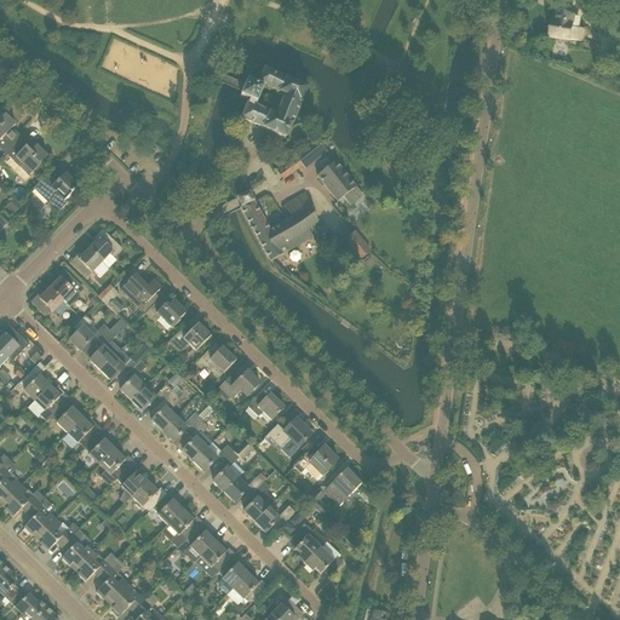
[(601,17),(619,26),(619,10),(619,12),(607,6),(601,17)]
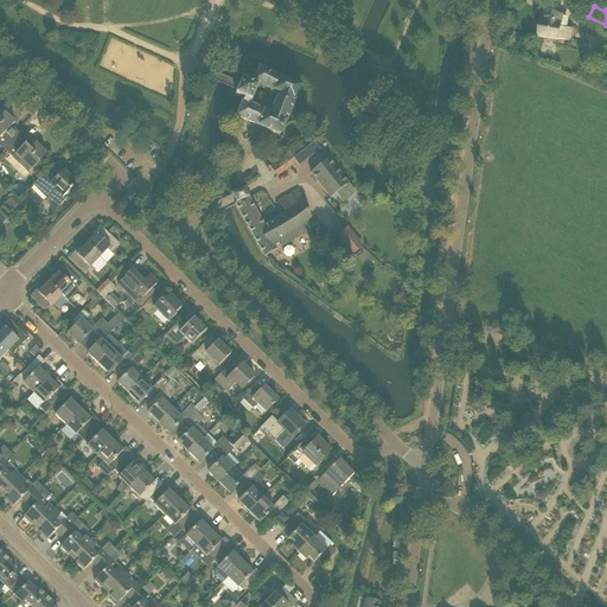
[(538,37),(564,40),(570,40),(572,30),(567,29),(568,18),(562,17),(562,16),(545,13),(544,23),(542,21),(541,25),(540,25),(538,32),(540,33),(538,37)]
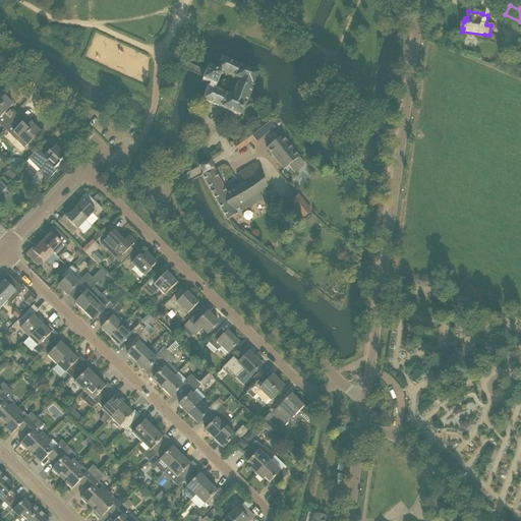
[(205,74),(204,77),(201,81),(210,84),(203,100),(239,116),(258,74),(222,58),(216,71),(208,67),(206,71),(205,74)]
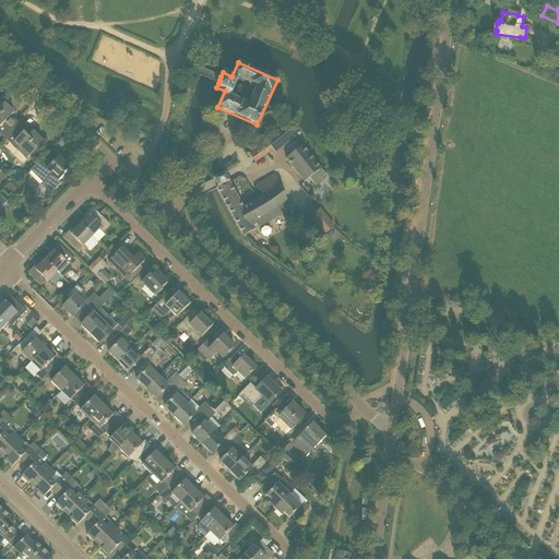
[(10,128),(13,123),(9,118),(14,113),(4,104),(0,107),(0,133),(1,135),(9,127),(10,128)]
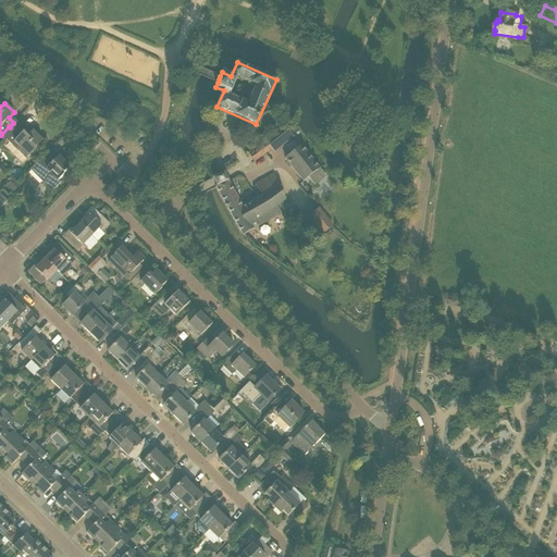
[(295,137),(287,127),(275,136),(283,146),(295,137)]
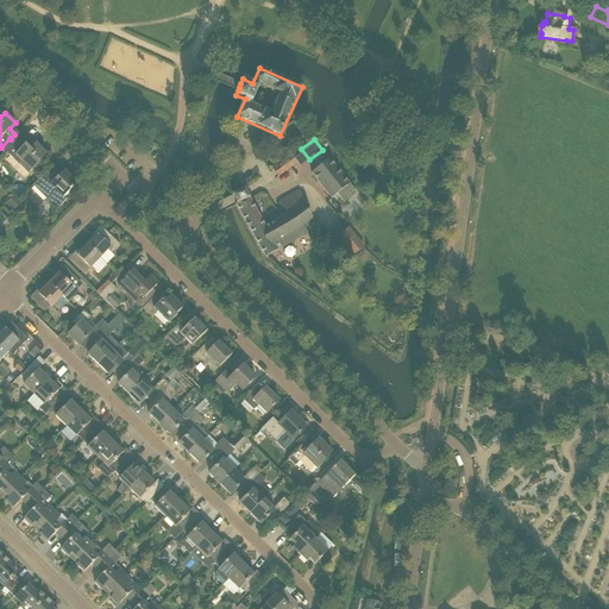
[(18,142),(13,145),(7,152),(22,167),(25,164),(32,171),(41,162),(39,162),(46,154),(36,143),(30,149),(25,144),(23,146),(18,142)]
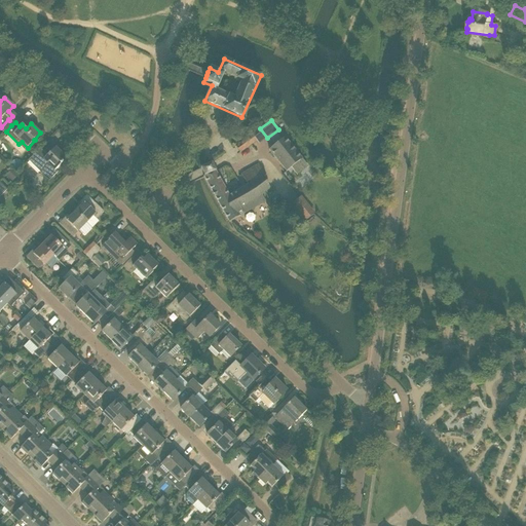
[(235,148),(239,153),(257,141),(252,135),(235,148)]
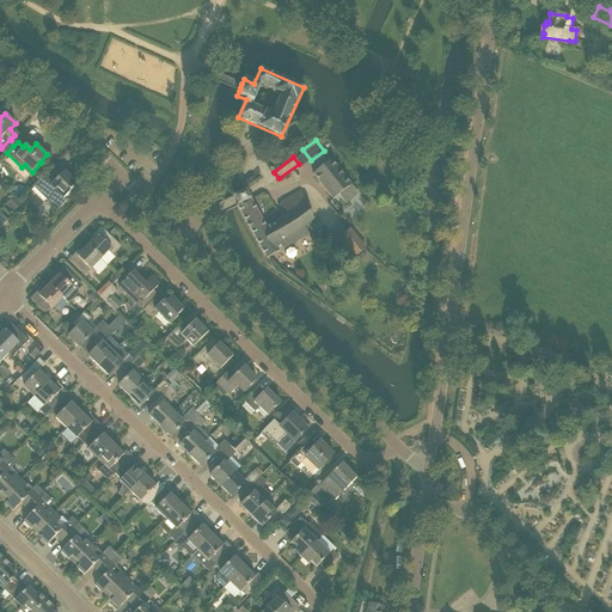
[(313,175),(334,200),(352,185),(331,160),(313,175)]
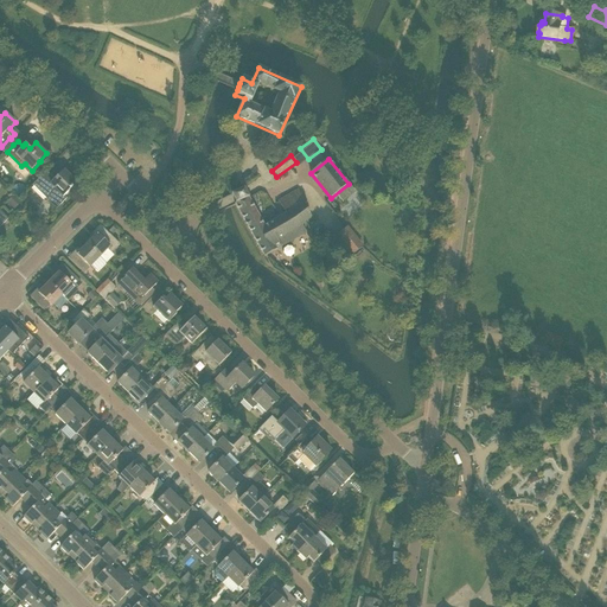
[(44,173),(39,168),(34,173),(39,178),(44,173)]
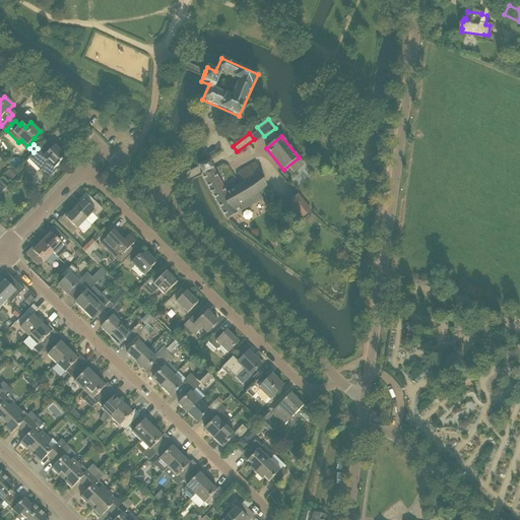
[(27,158),(40,170),(41,172),(49,179),(57,170),(55,168),(62,160),(61,160),(65,156),(55,146),(48,154),(40,146),(38,148),(34,152),(27,158)]
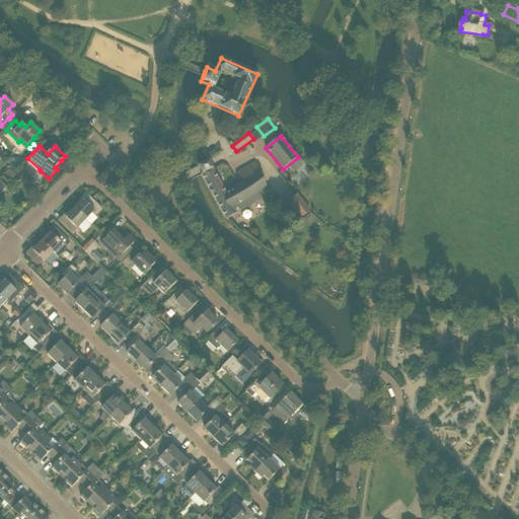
[(215,199),(226,194),(212,168),(210,164),(208,160),(197,166),(199,170),(201,173),(215,199)]
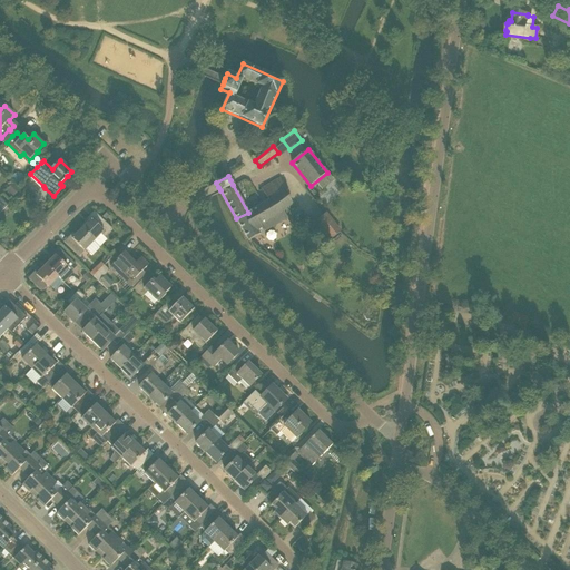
[(262,189),(268,200),(284,192),(284,193),(287,190),(281,179),(262,189)]
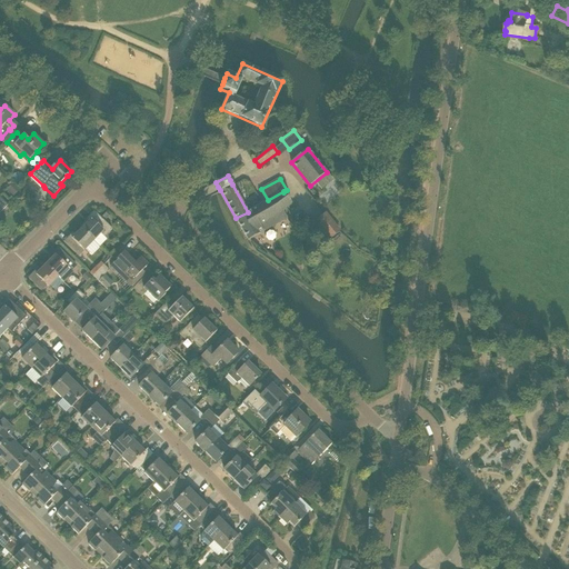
[(283,191),(268,200),(248,212),(236,218),(248,241),(263,231),(287,218),(283,211),(291,203),(283,192),(283,191)]
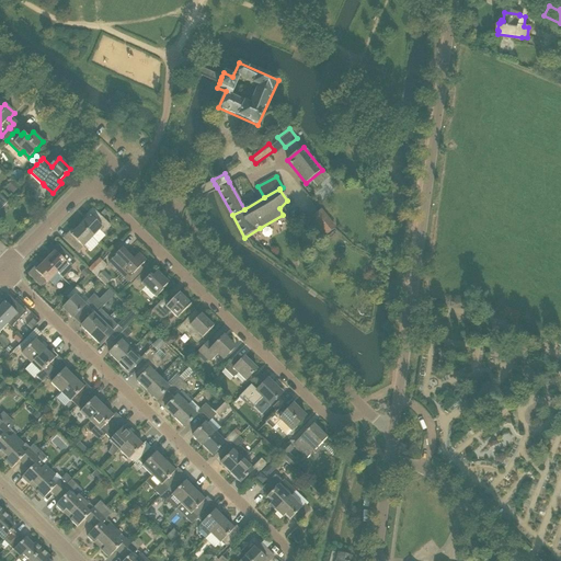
[(88,218),(80,226),(92,238),(100,230),(103,233),(111,226),(92,208),(86,216),(88,218)]
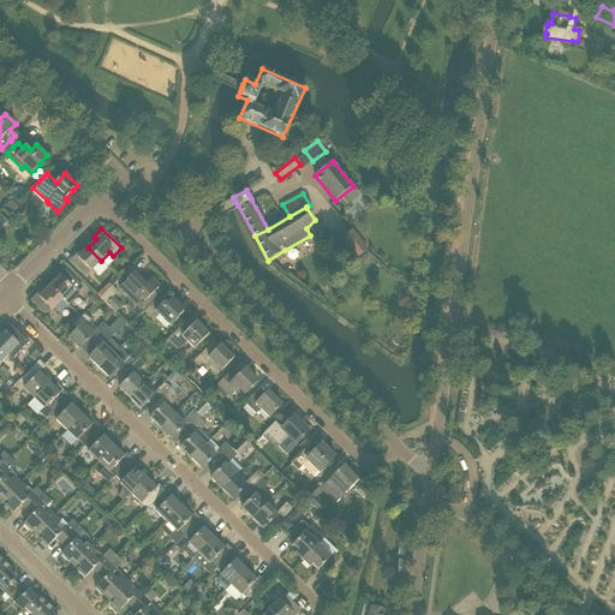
[(351,232),(341,240),(358,257),(366,250),(351,232)]
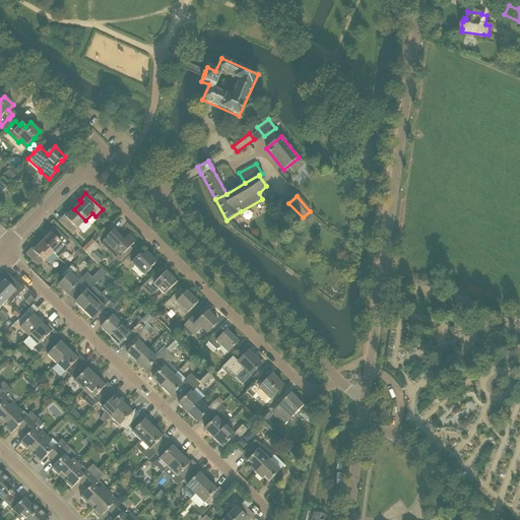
[(71,235),(76,230),(85,220),(74,209),(67,216),(65,213),(58,220),(70,233),(71,235)]
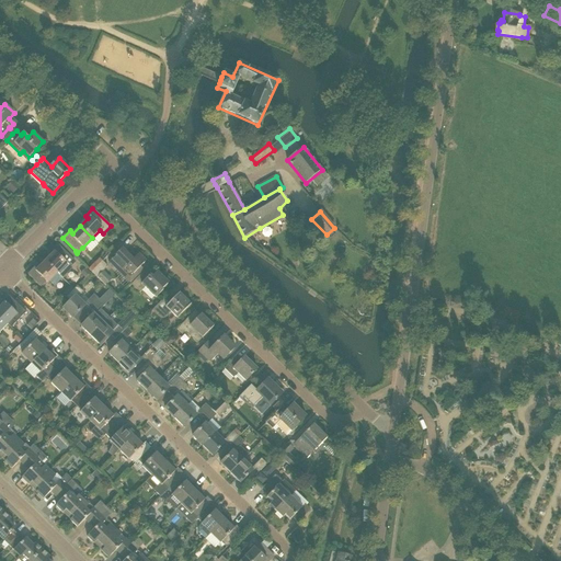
[(76,262),(70,256),(57,243),(49,251),(53,253),(45,262),(63,278),(72,268),(71,267),(76,262)]
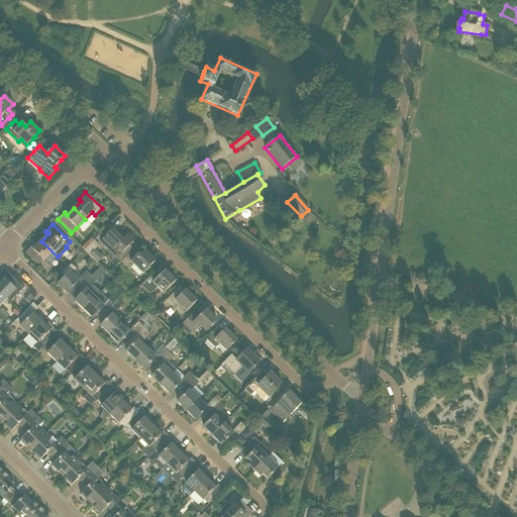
[(129,245),(134,240),(127,233),(122,239),(112,229),(102,240),(100,241),(119,262),(132,248),(129,245)]
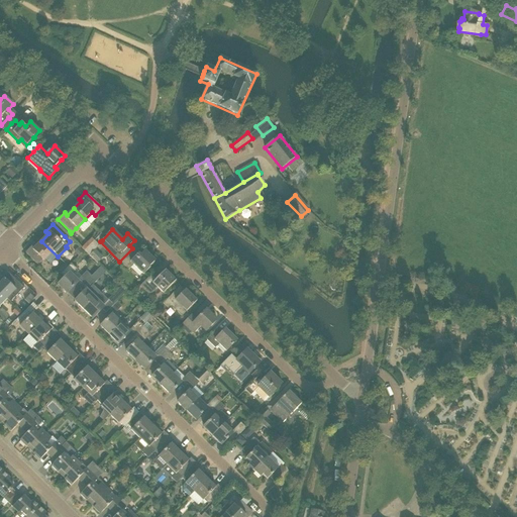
[(84,250),(89,255),(92,252),(99,245),(94,240),(84,250)]
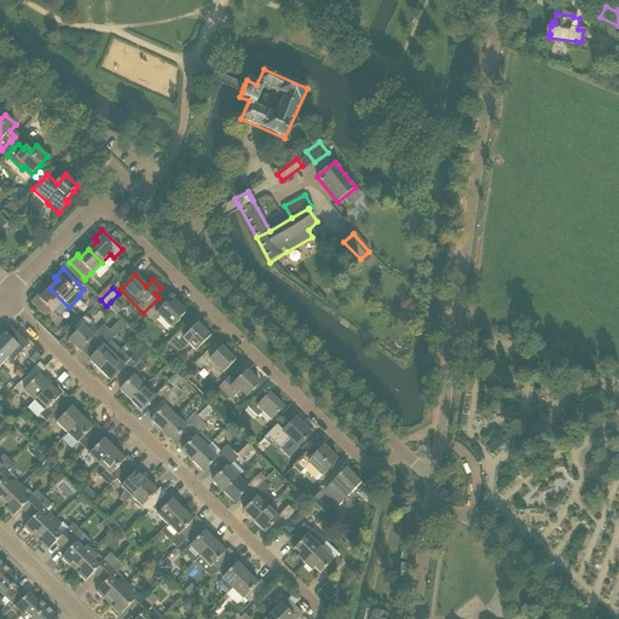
[(69,307),(50,289),(41,296),(39,294),(30,302),(45,317),(51,311),(52,312),(55,311),(59,317),(69,307)]
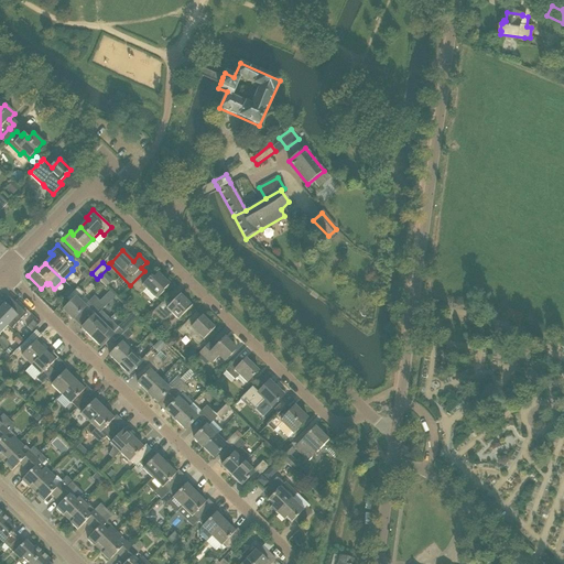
[(153,279),(145,271),(131,286),(140,295),(145,290),(156,301),(164,293),(162,292),(170,284),(158,273),(153,279)]
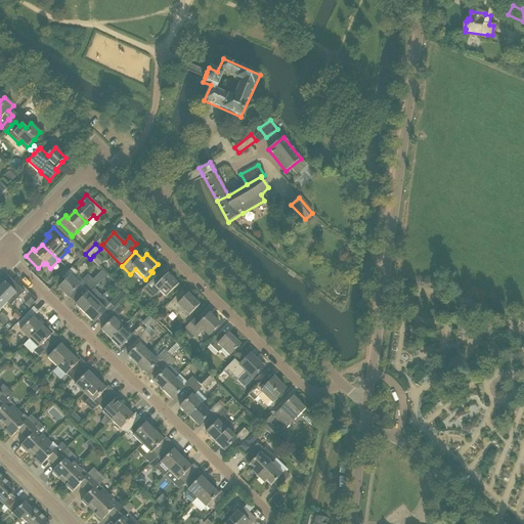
[(58,289),(68,298),(79,286),(73,278),(78,273),(73,267),(69,270),(62,277),(66,280),(58,289)]
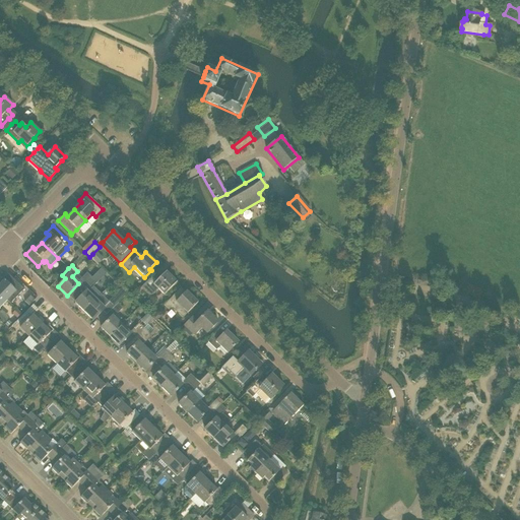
[(59,271),(62,275),(68,268),(65,265),(59,271)]
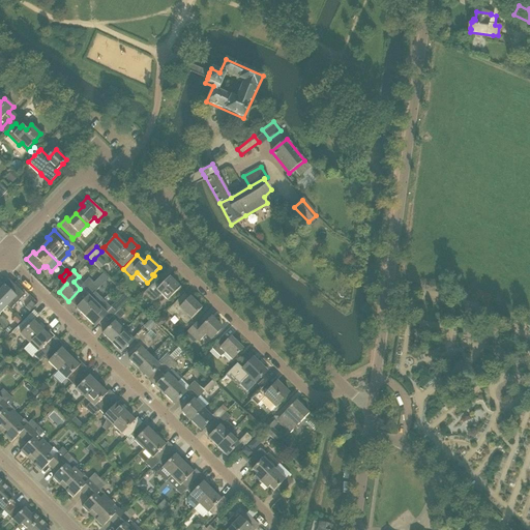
[(180,288),(169,276),(159,287),(155,282),(143,293),(153,303),(162,295),(167,301),(180,288)]
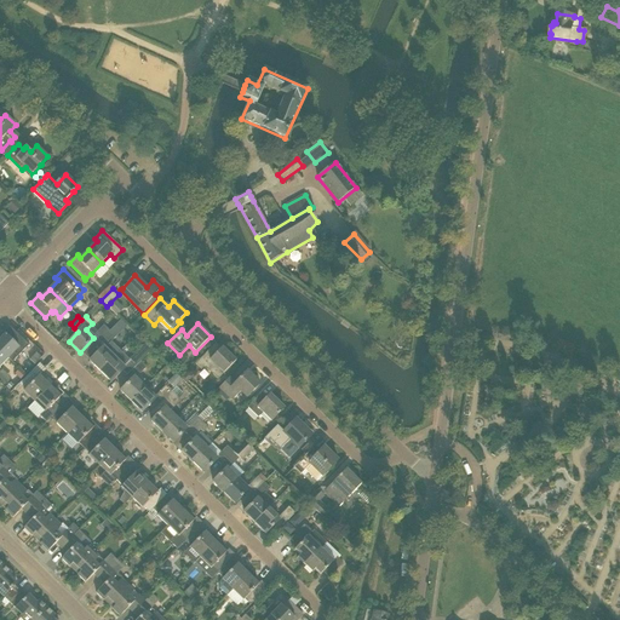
[(95,334),(101,340),(110,331),(104,325),(95,334)]
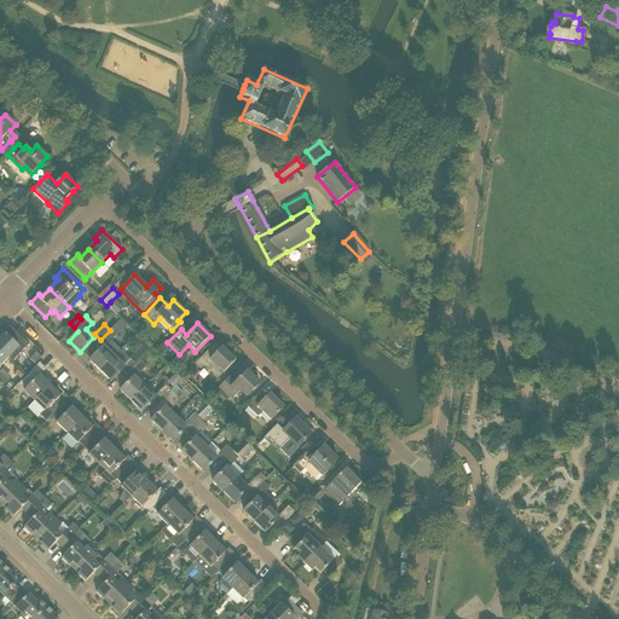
[(4,336),(0,339),(0,350),(9,358),(12,362),(21,353),(29,345),(9,325),(0,334),(4,336)]
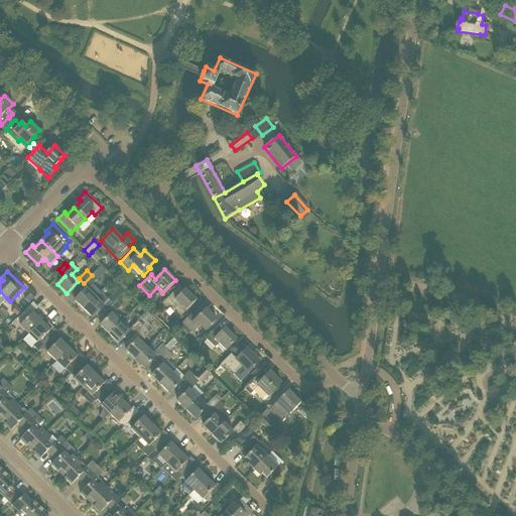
[(97,280),(92,275),(84,283),(90,288),(88,290),(86,288),(75,300),(84,308),(100,292),(93,284),(97,280)]
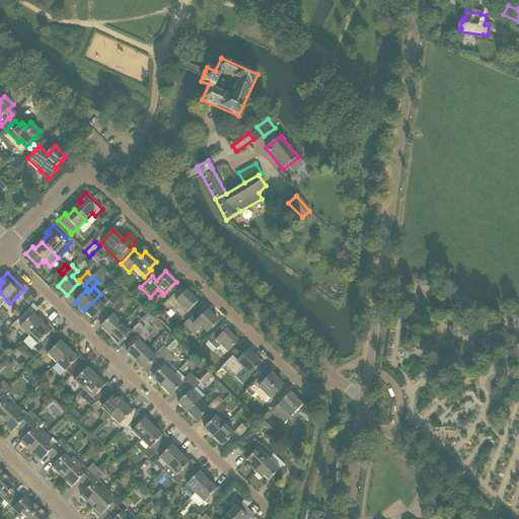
[(106,314),(109,310),(118,302),(127,293),(122,287),(108,301),(100,294),(84,310),(93,320),(102,310),(106,314)]
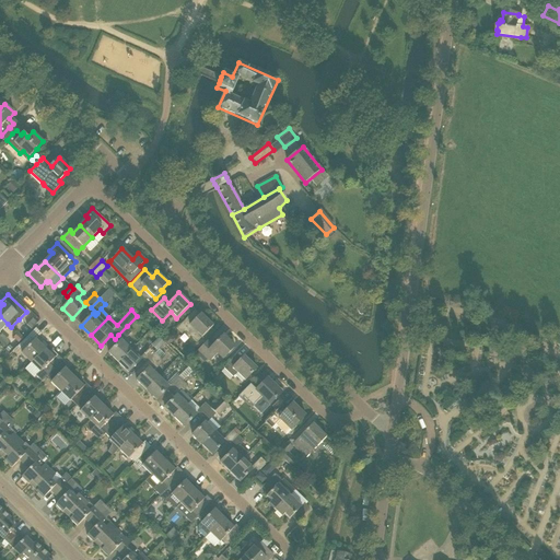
[(197,342),(201,337),(202,338),(213,326),(200,314),(197,317),(193,313),(177,328),(182,334),(185,330),(197,342)]
